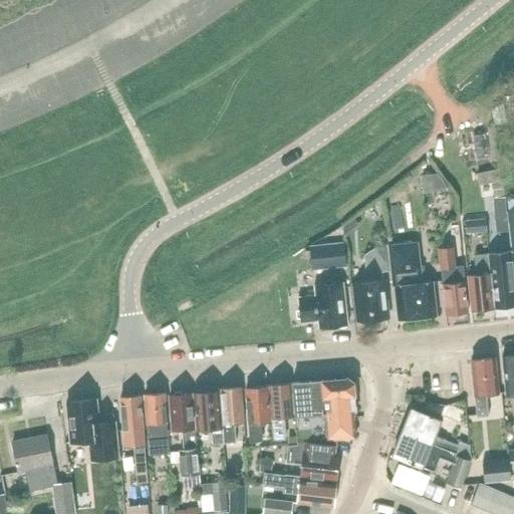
[(504,100),(493,109),(495,124),(507,122),(504,100)]
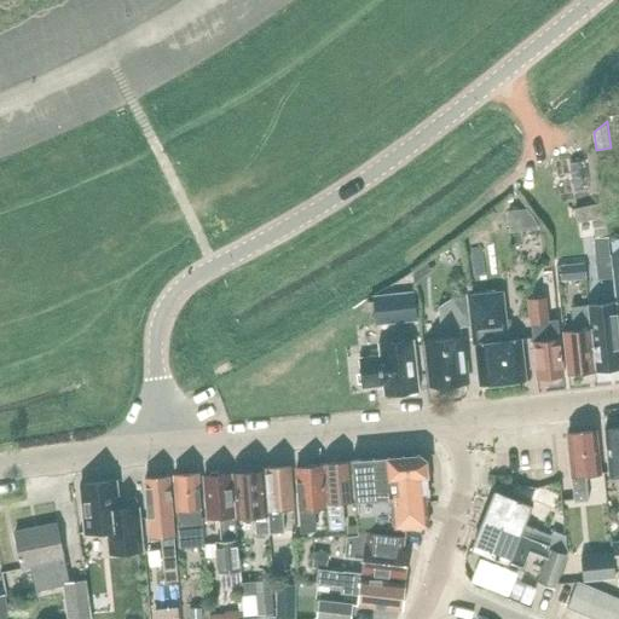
[(595,238),(602,237),(605,236),(601,203),(576,209),(578,224),(593,220),(595,238)]
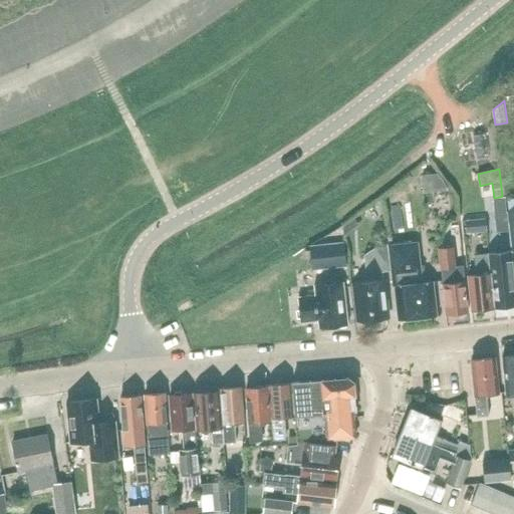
[(425,192),(447,190),(437,174),(423,175),(425,192)]
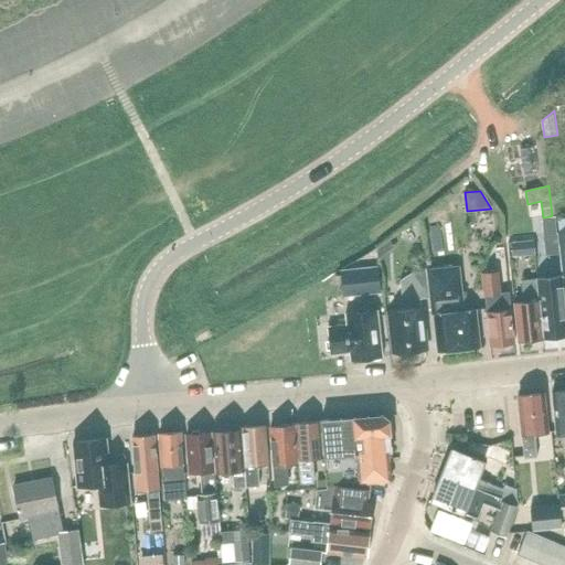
[(556,216),(543,217),(546,256),(562,254),(558,233),(556,216)]
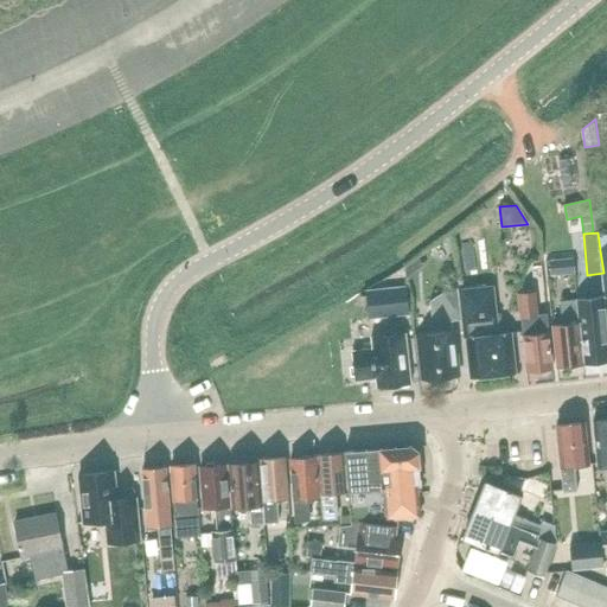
[(408,281),(427,268),(419,256),(406,266),(408,281)]
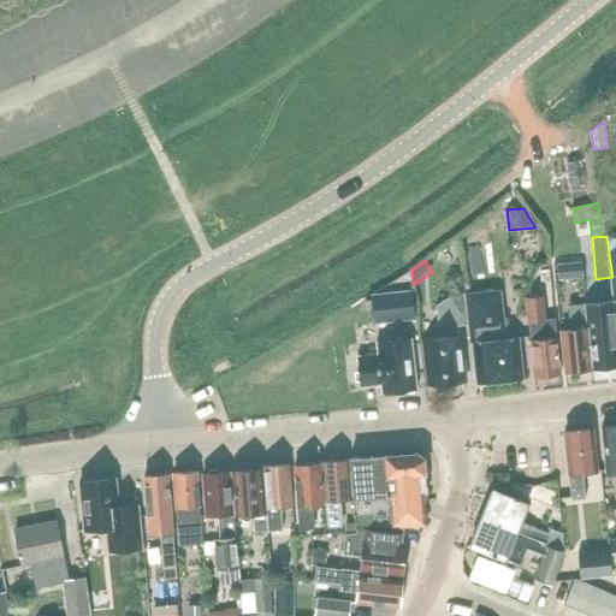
[(561,282),(585,279),(582,262),(560,265),(561,282)]
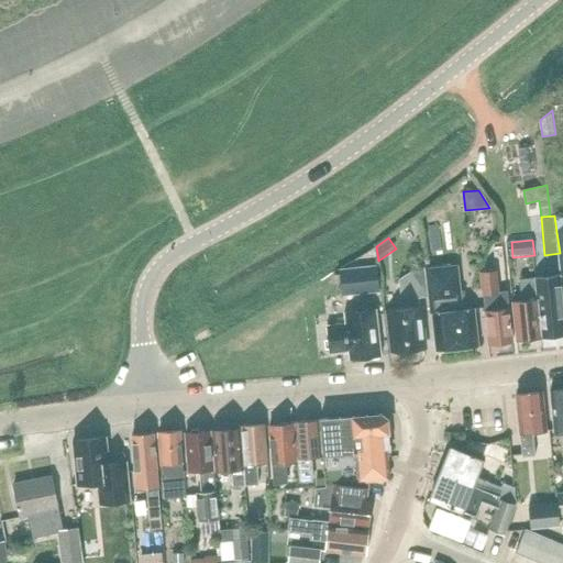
[(414,296),(428,288),(424,263),(416,268),(400,278),(403,308),(389,309),(394,354),(426,351),(421,307),(415,307),(414,296)]
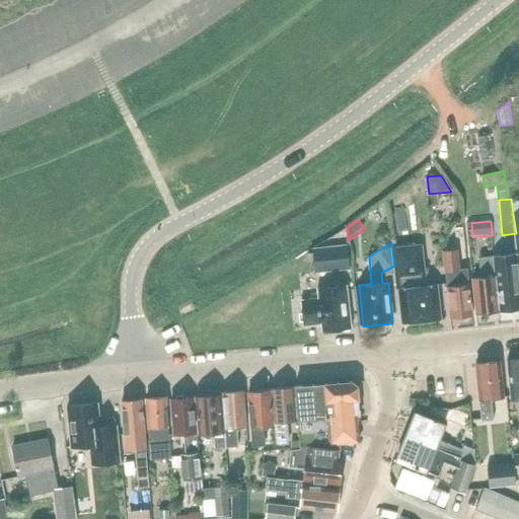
[(352,269),(350,244),(314,247),(316,272),(352,269)]
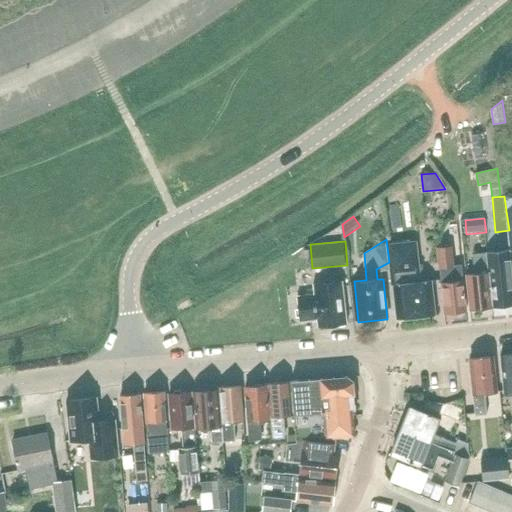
[(422,282),(420,266),(417,241),(389,244),(391,270),(393,284),(394,284),(397,318),(435,315),(432,281),(422,282)]
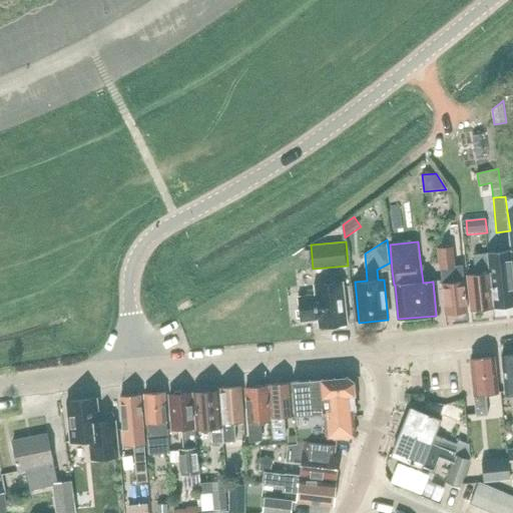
[(462,266),(455,267),(453,246),(438,248),(438,253),(440,269),(445,316),(468,313),(465,284),(462,266)]
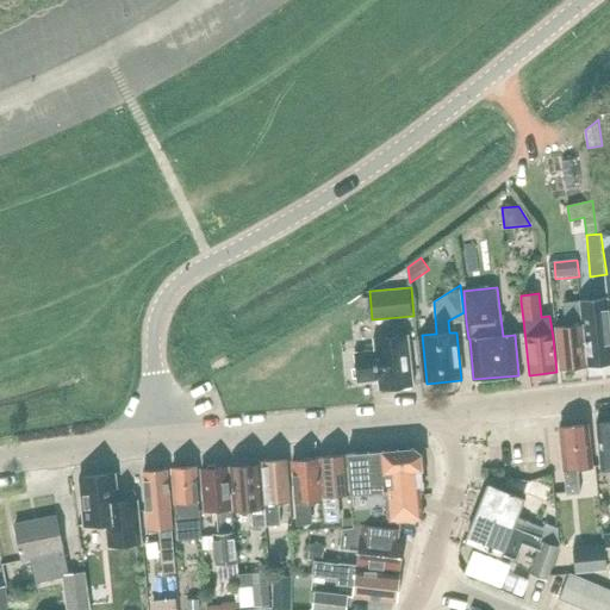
[(609,361),(609,321),(608,299),(582,302),(584,324),(587,365),(609,361)]
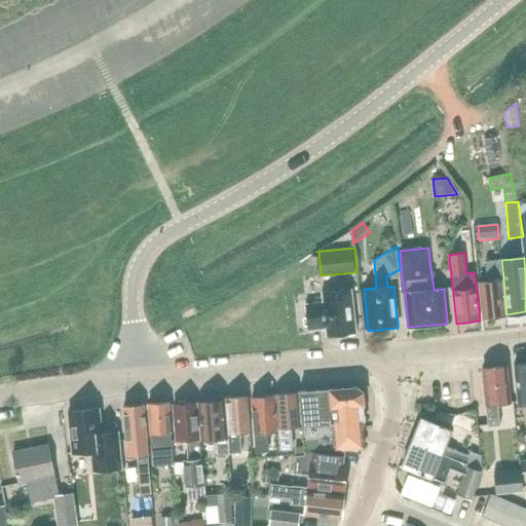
[(506,314),(503,279),(501,260),(485,262),(487,280),(480,282),(483,316),(506,314)]
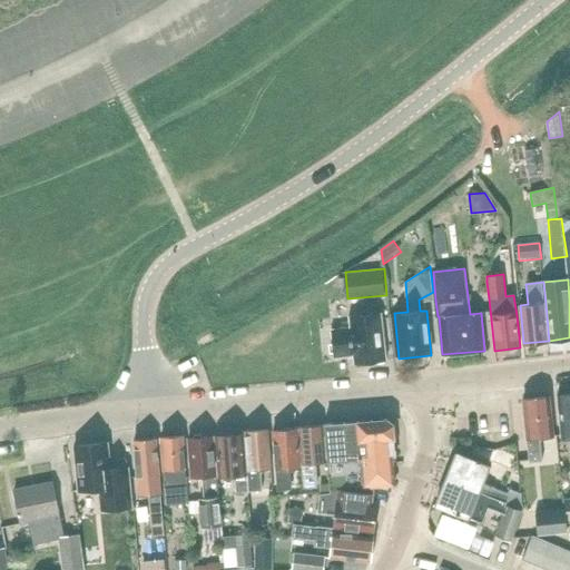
[(354,364),(387,361),(382,313),(349,316),(350,327),(331,330),(334,359),(353,356),(354,364)]
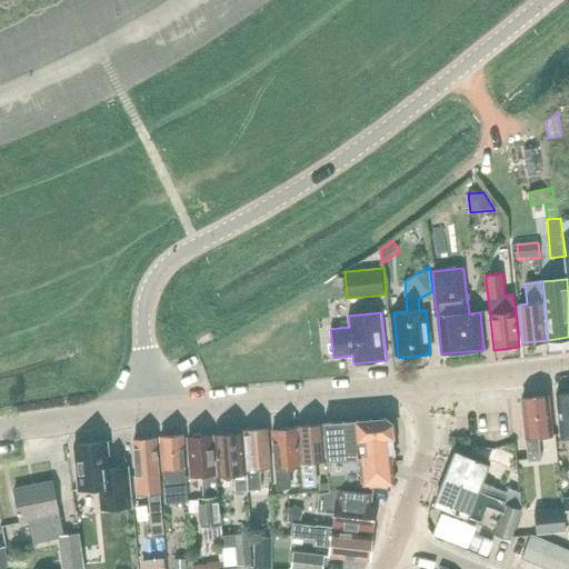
[(568,393),(556,396),(561,439),(568,437),(568,393)]
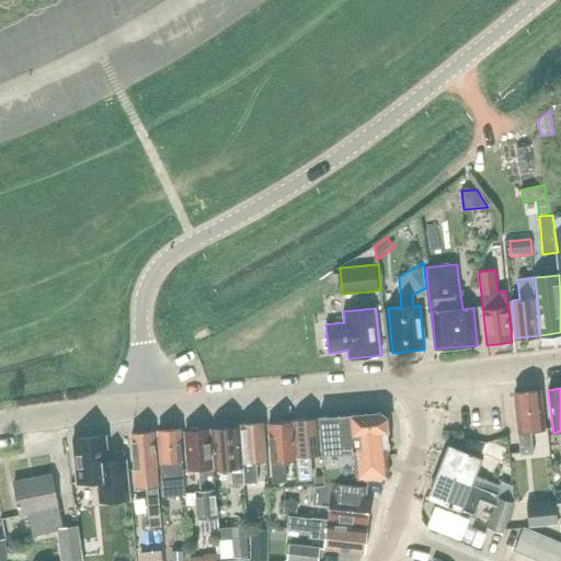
[(533,453),(530,431),(545,428),(540,391),(514,393),(518,432),(522,455),(533,453)]
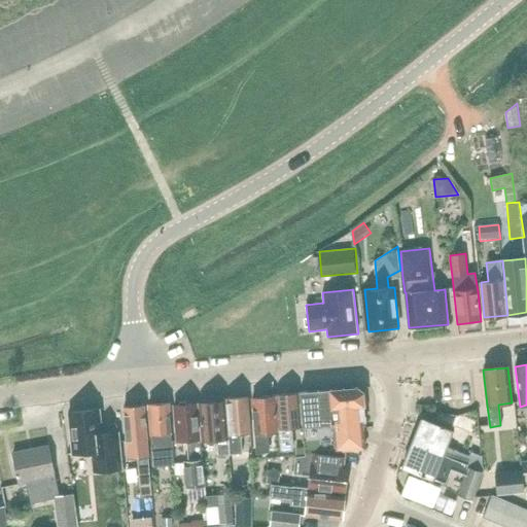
[(339,452),(363,450),(367,450),(365,424),(367,424),(366,407),(367,407),(366,395),(369,394),(361,388),(358,390),(305,393),(307,427),(304,427),(303,427),(305,448),(295,448),(296,457),(339,454),(339,452)]
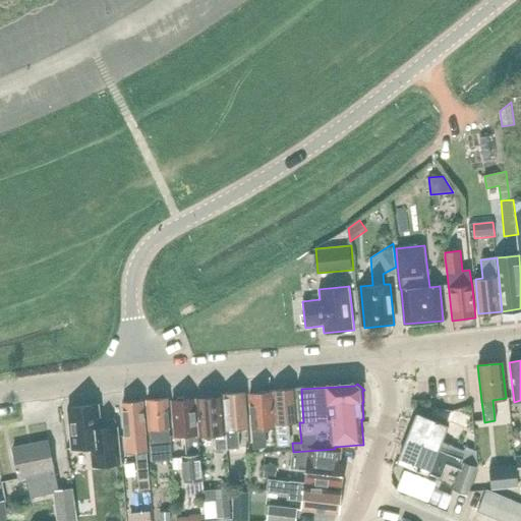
[(298,392),(276,393),(280,449),(289,449),(292,443),(291,422),(299,422),(300,422),(298,392)]
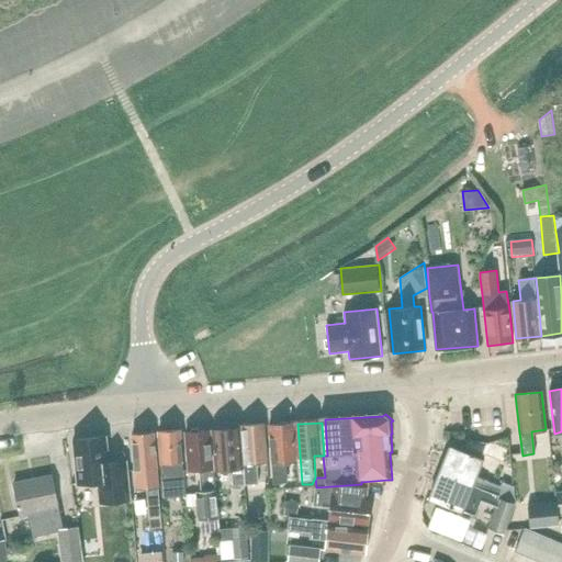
[(259,465),(258,463),(270,462),(268,426),(247,427),(249,463),(245,464),(245,469),(244,469),(245,484),(259,483),(257,467),(259,465)]
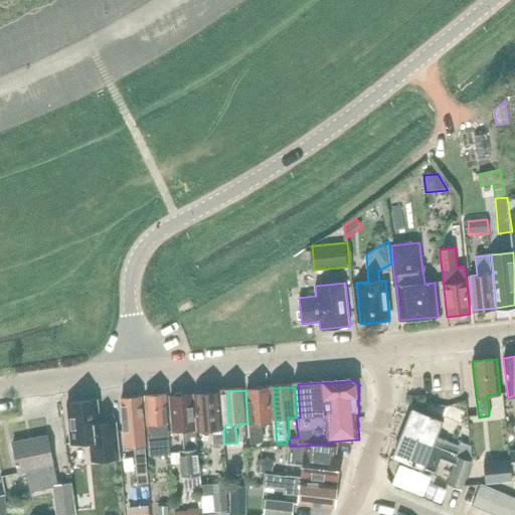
[(272,390),(250,391),(252,445),(265,445),(264,423),(273,423),(272,390)]
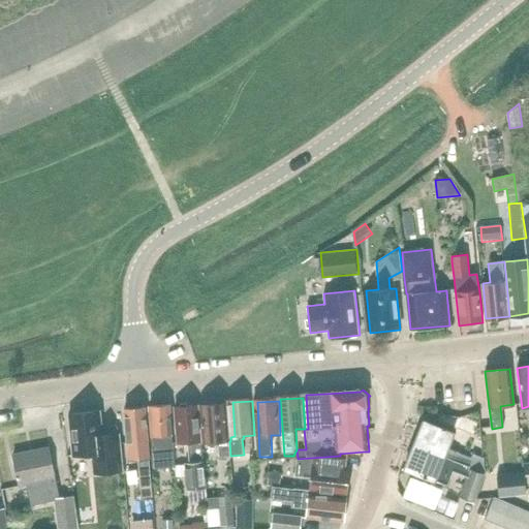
[(230,441),(230,437),(228,406),(205,408),(206,442),(218,442),(219,458),(230,456),(229,441),(230,441)]
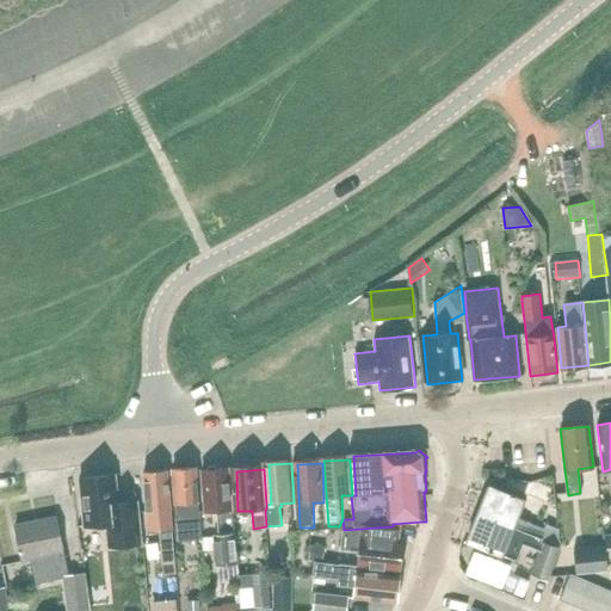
[(202,541),(198,504),(197,470),(173,471),(176,505),(177,522),(178,542),(202,541)]
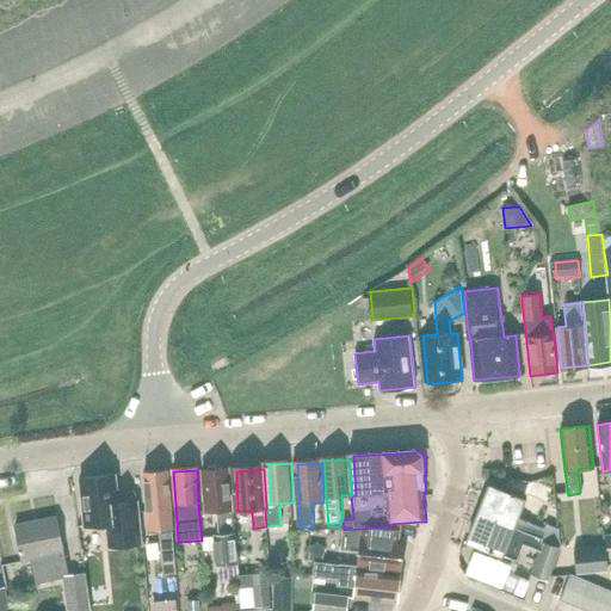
[(235,534),(233,511),(230,471),(207,473),(209,512),(217,512),(220,535),(214,536),(216,567),(239,566),(236,534),(235,534)]
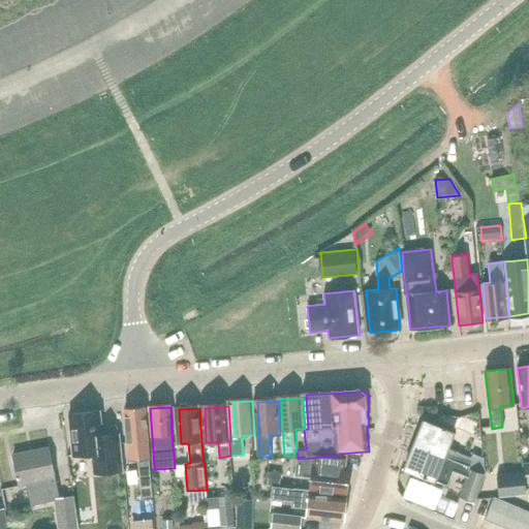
[(150,466),(149,466),(145,409),(126,410),(128,443),(129,457),(139,457),(141,466),(143,488),(152,487),(150,466)]
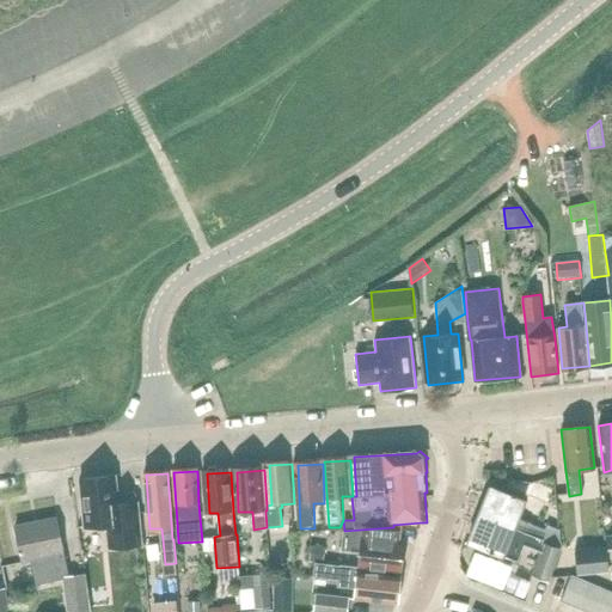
[(117,478),(81,481),(86,530),(109,527),(110,550),(144,546),(139,505),(120,506),(117,478)]
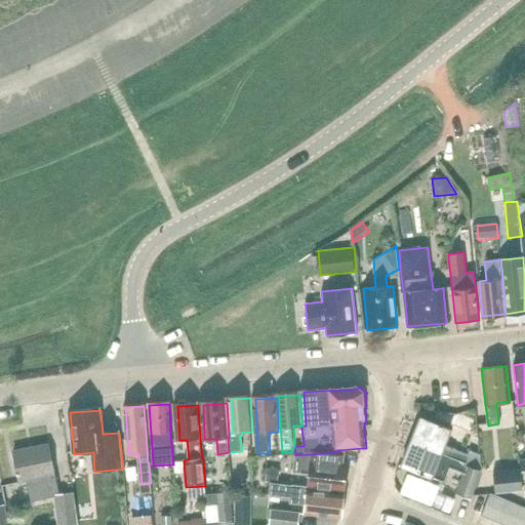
[(468,454),(445,445),(451,431),(420,418),(411,442),(467,465),(481,470),(480,454),(470,450),(468,454)]
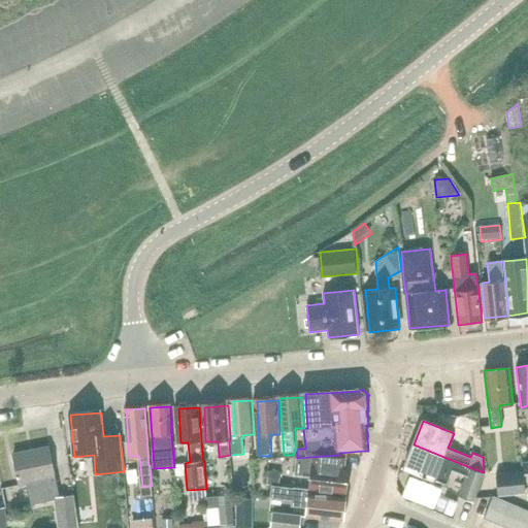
[(468,468),(469,467),(414,444),(404,467),(447,485),(453,469),(467,475),(459,496),(474,501),(485,474),(468,468)]
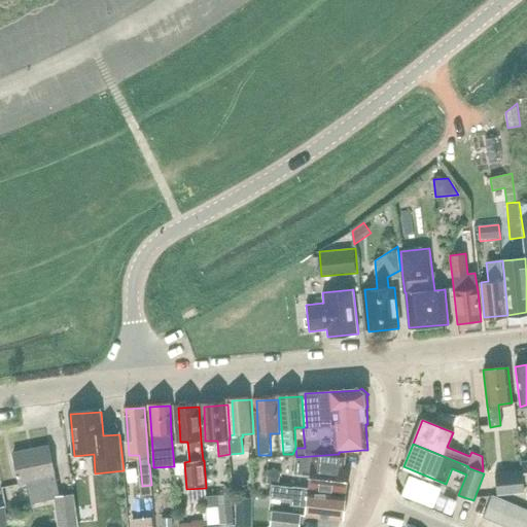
[(60,498),(57,481),(50,450),(14,457),(21,487),(28,486),(31,503),(60,498)]
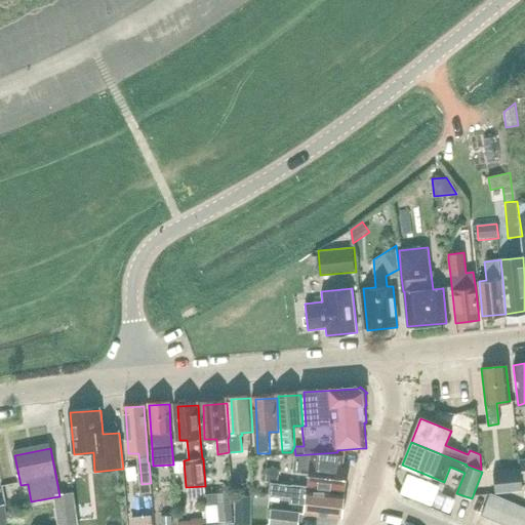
[(348,469),(338,468),(337,452),(295,455),(293,472),(313,475),(312,488),(345,492),(348,469)]
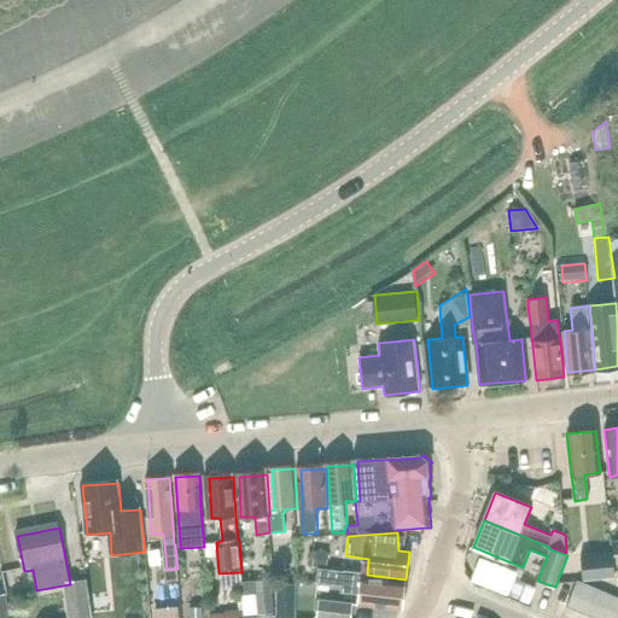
[(316,551),(315,566),(328,567),(330,552),(316,551)]
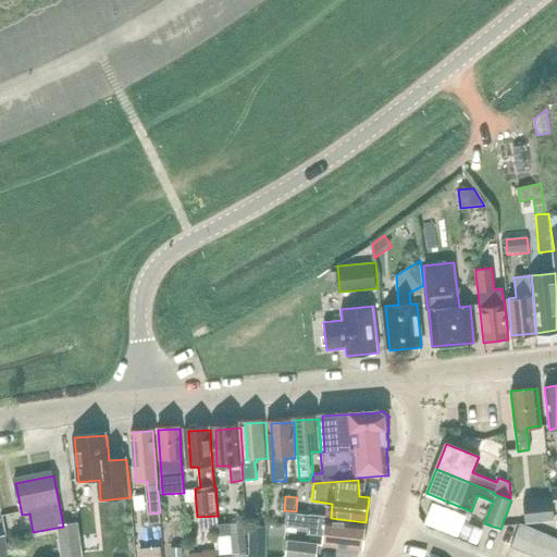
[(527,523),(553,521),(552,499),(524,503),(527,523)]
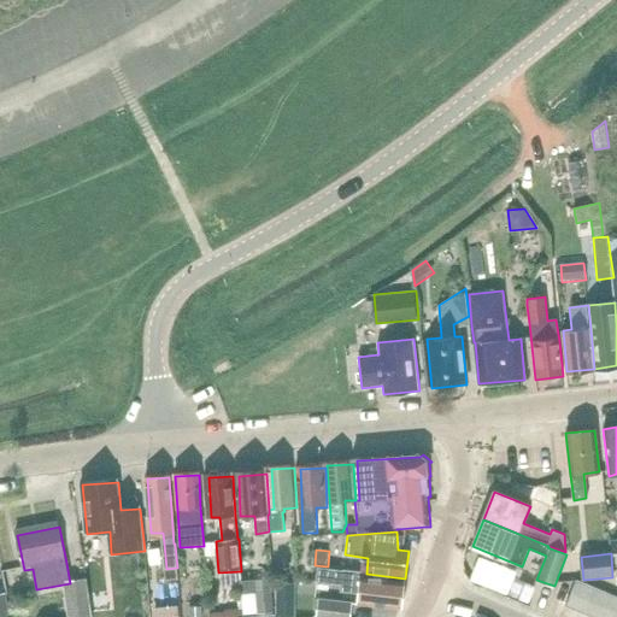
[(364,579),(364,574),(365,571),(318,566),(317,582),(341,585),(340,593),(362,595),(360,604),(401,610),(404,583),(364,579)]
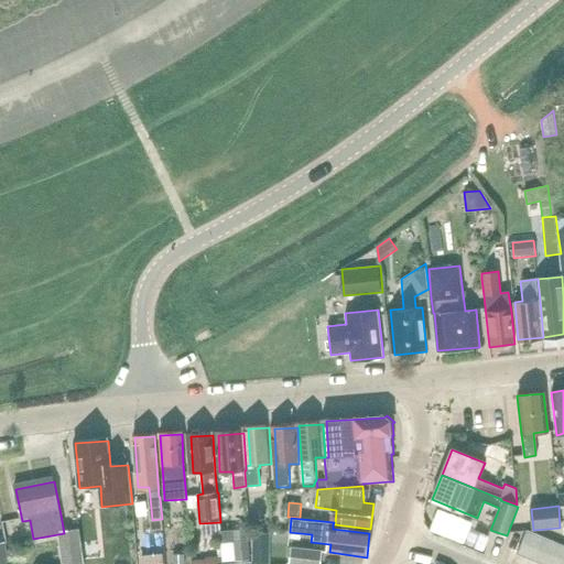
[(152,520),(151,520),(152,531),(163,530),(162,519),(152,520)]
